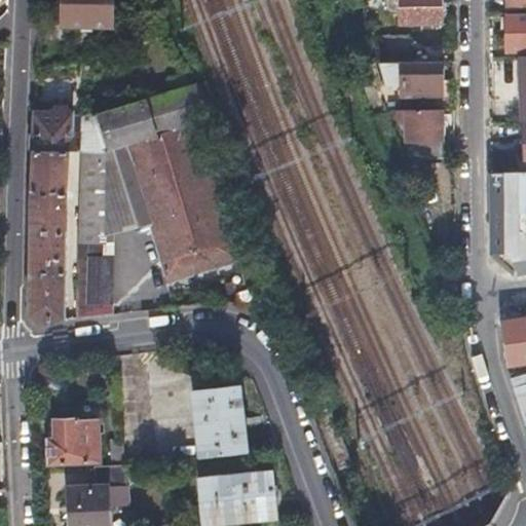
[(60,0),(60,23),(89,24),(120,25),(120,0),(60,0)]
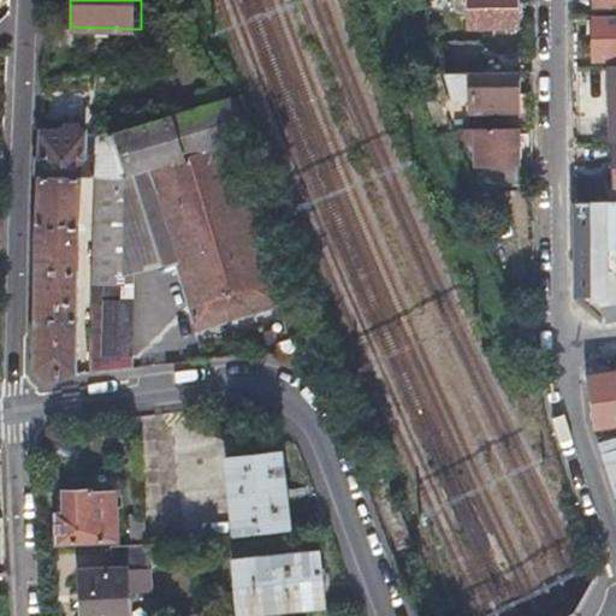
[(516,27),(515,0),(450,0),(451,17),(469,17),(471,28),(516,27)]
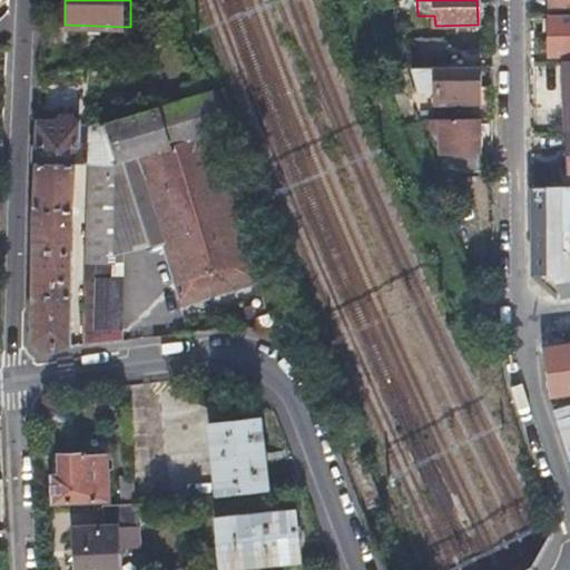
[(569,13),(547,15),(548,50),(569,49),(569,13)]
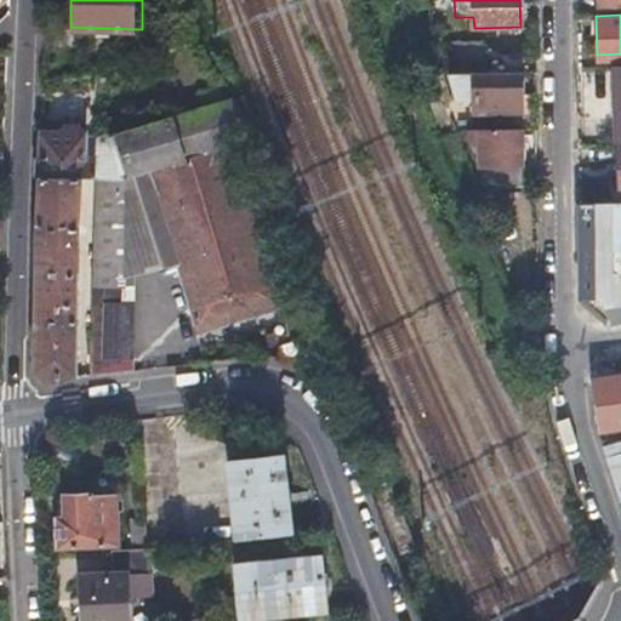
[(520,74),(449,75),(459,106),(472,106),(473,114),(479,115),(479,130),(516,130),(514,114),(522,114),(520,74)]
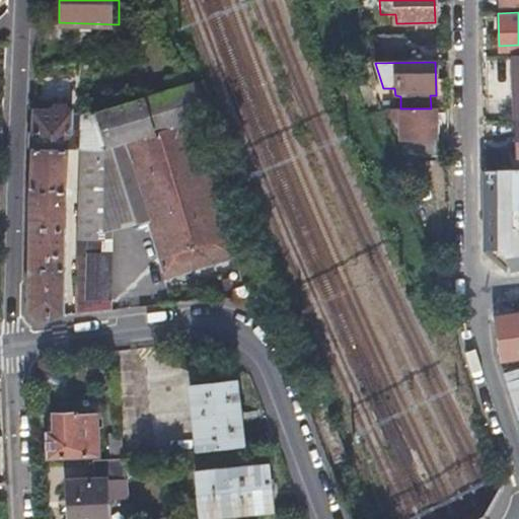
[(81,133),(81,151),(79,211),(77,251),(89,251),(87,298),(109,298),(114,227),(115,201),(105,200),(106,147),(126,142),(148,217),(165,276),(233,254),(195,121),(203,119),(194,86),(103,112),(102,108),(82,115),(81,119),(81,133)]
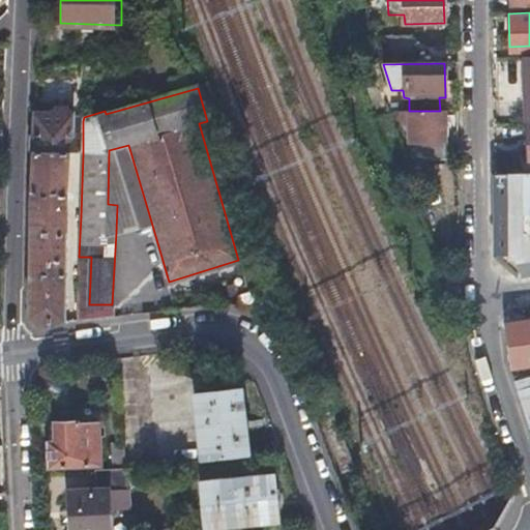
[(83,154),(83,136),(70,136),(70,120),(71,114),(65,108),(54,108),(51,112),(33,112),(32,151),(70,153),(83,154)]
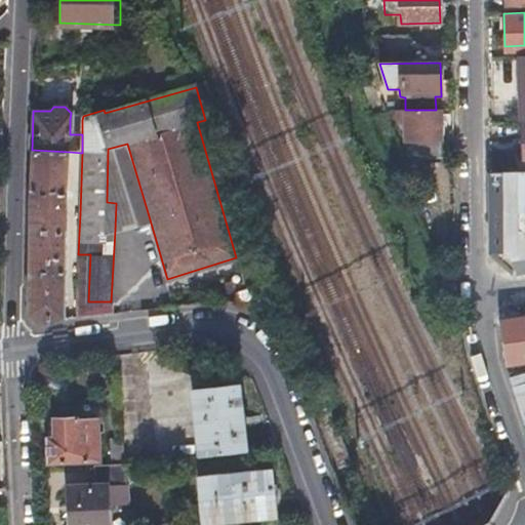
[(441,110),(436,110),(405,110),(394,110),(399,132),(406,132),(407,140),(416,139),(416,156),(438,155),(438,139),(442,139),(441,110)]
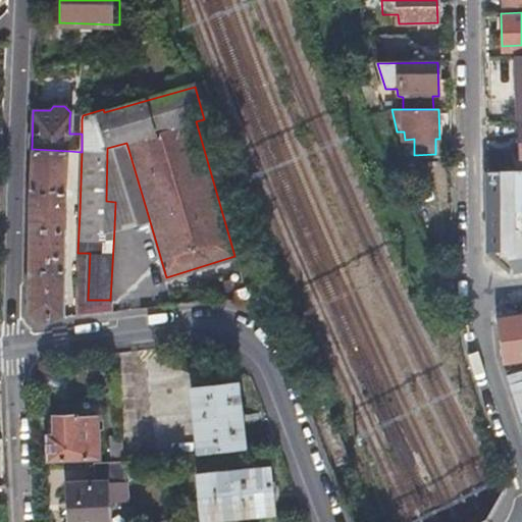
[(82,134),(82,119),(69,118),(69,134),(82,134)]
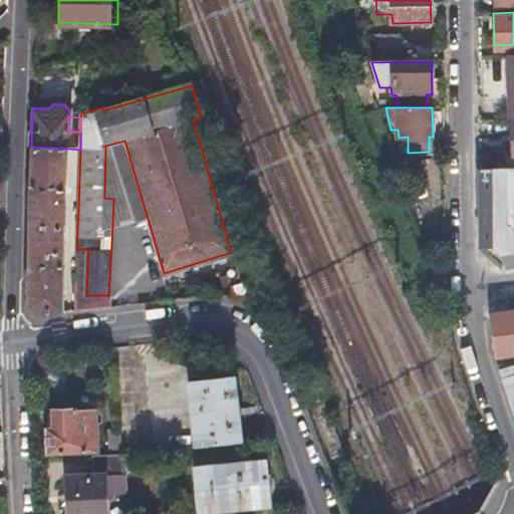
[(240,250),(201,117),(193,119),(231,252),(240,250)]
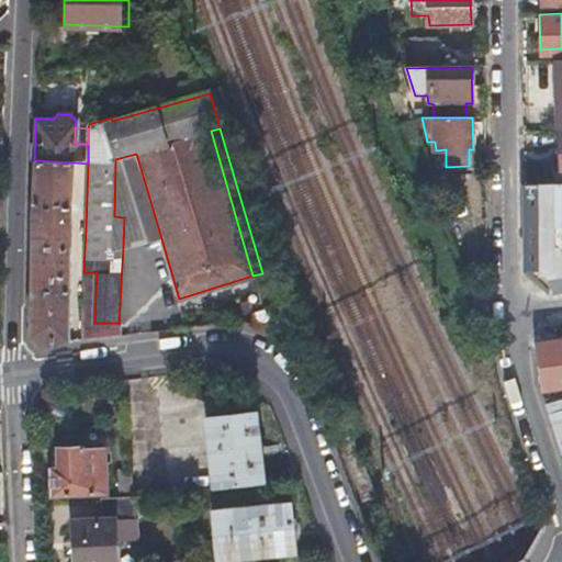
[(123,246),(160,235),(136,154),(115,159),(114,216),(124,217),(123,246)]
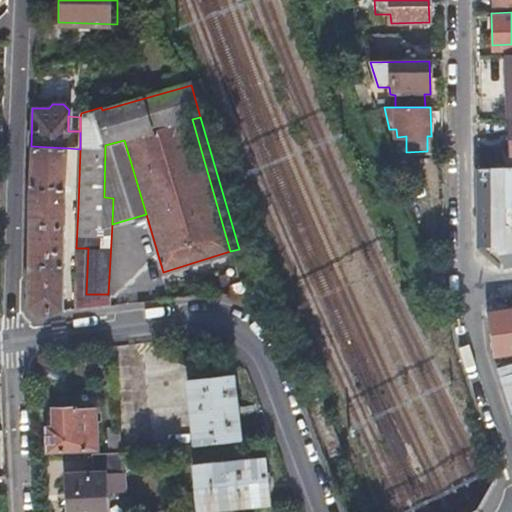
[(36,313),(61,310),(64,242),(68,148),(31,146),(26,305),(36,313)]
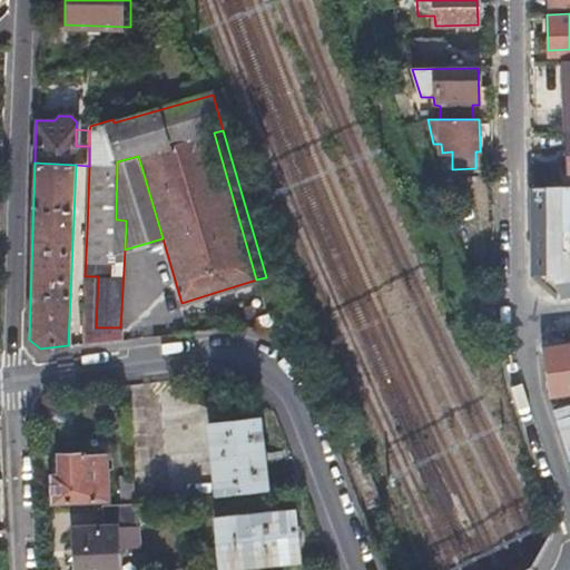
[(281,324),(278,317),(276,310),(256,315),(261,330),(281,324)]
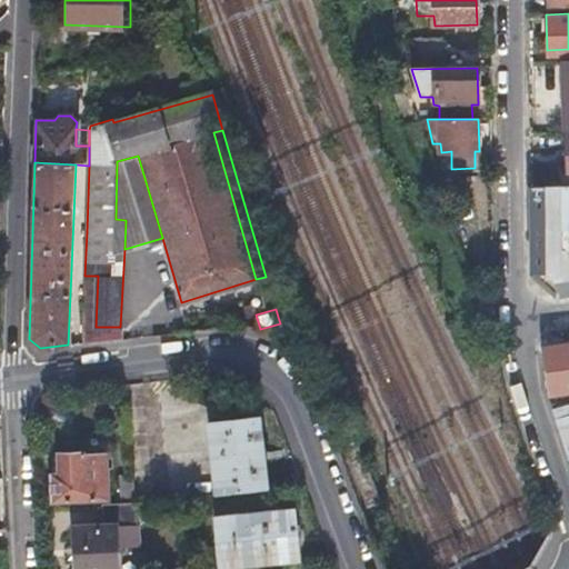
[(547,391),(568,388),(568,345),(541,348),(547,391)]
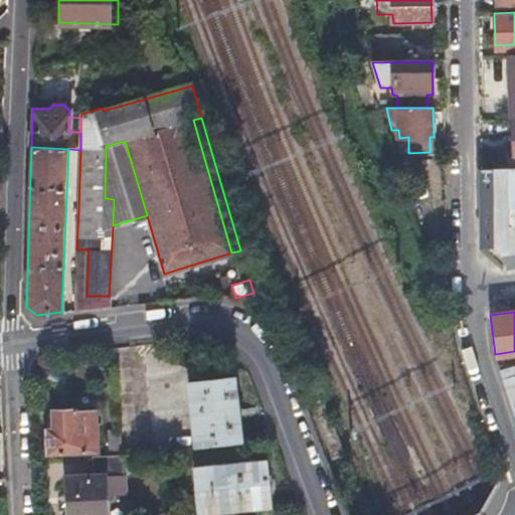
[(504,380),(514,378),(514,366),(500,368),(504,380)]
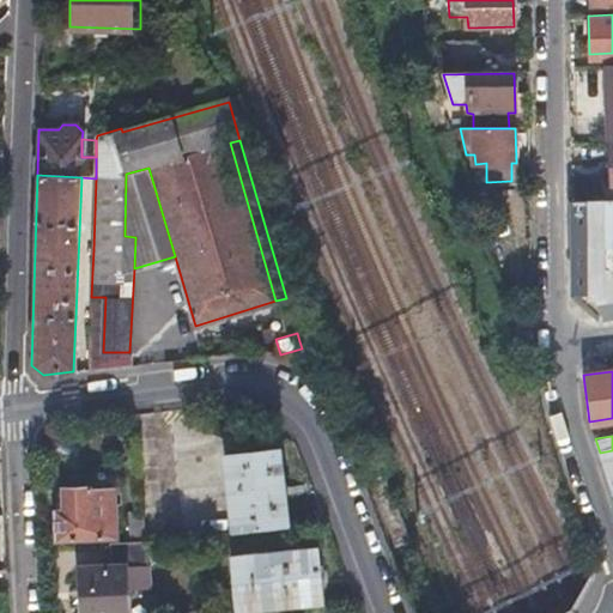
[(228,529),(258,528),(287,526),(280,449),(222,453),(228,529)]
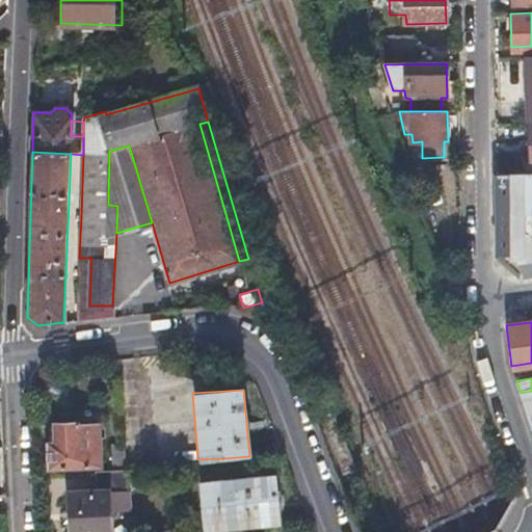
[(531,391),(521,393),(531,424),(531,391)]
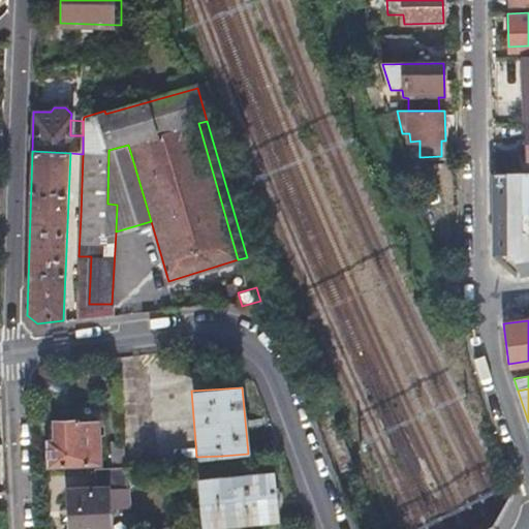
[(81,418),(81,416),(81,414),(55,416),(56,436),(51,436),(53,461),(100,457),(98,417),(81,418)]
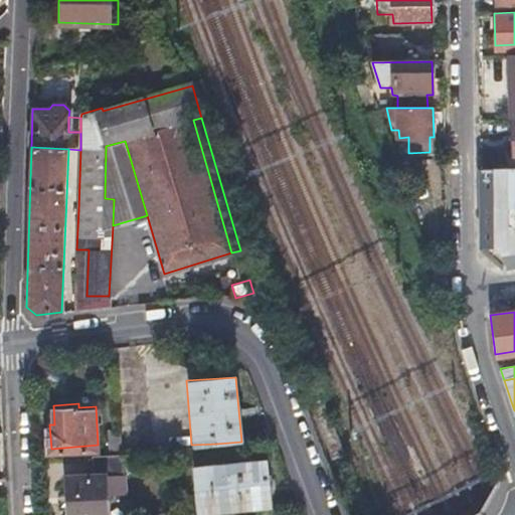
[(121,423),(116,424),(110,424),(112,450),(125,450),(121,423)]
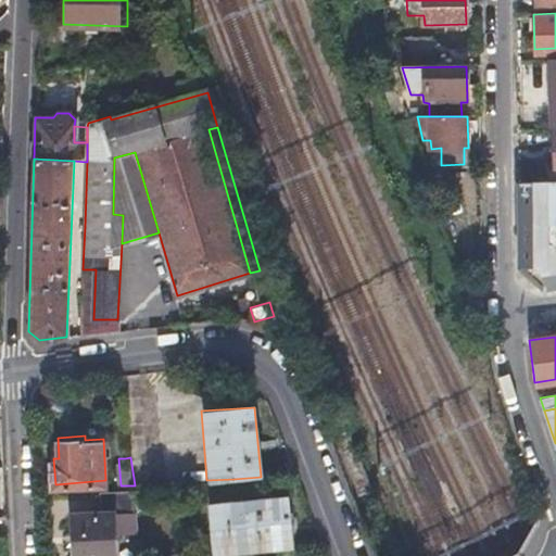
[(137,484),(135,485),(121,485),(102,487),(103,508),(75,510),(76,555),(121,555),(118,508),(139,507),(137,484)]
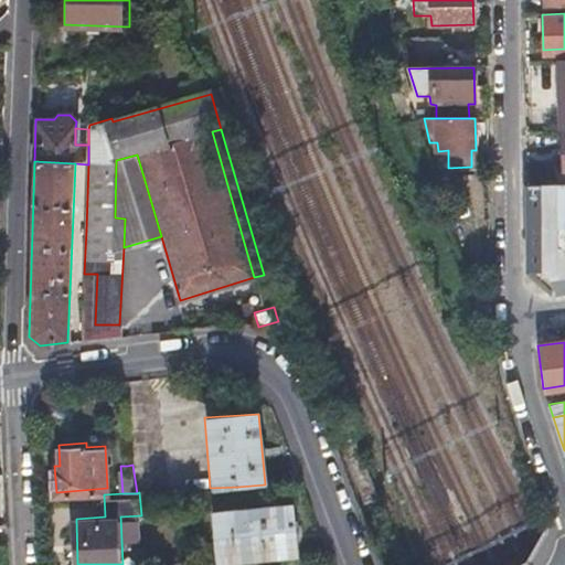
[(297,555),(296,531),(294,505),(216,511),(220,560),(297,555)]
